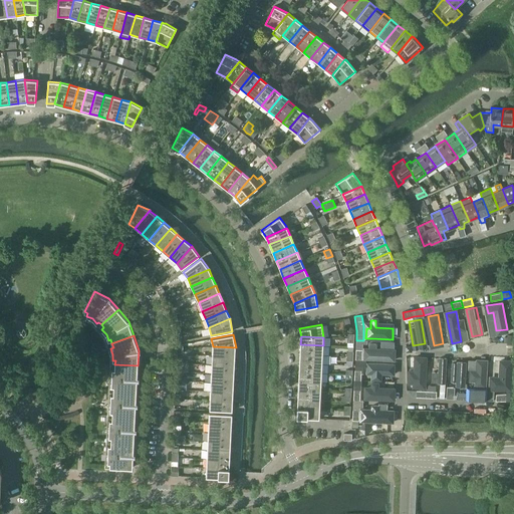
[(323,345),(300,344),(300,353),(322,354),(323,345)]
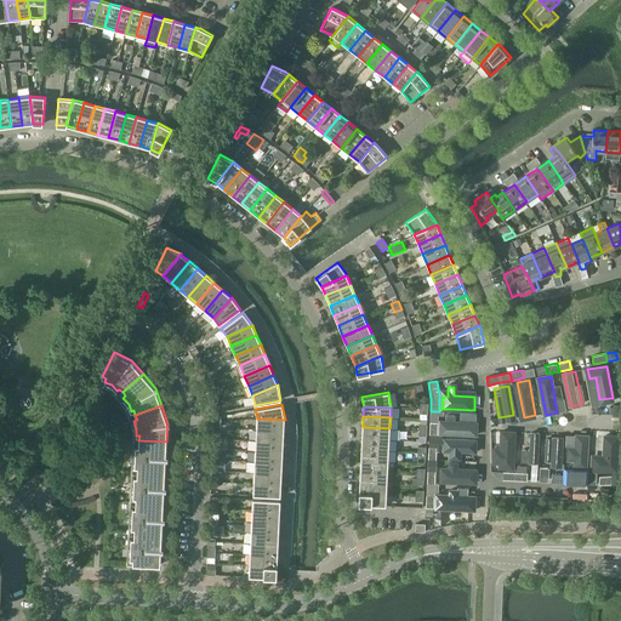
[(257,419),(256,429),(284,431),(285,420),(257,419)]
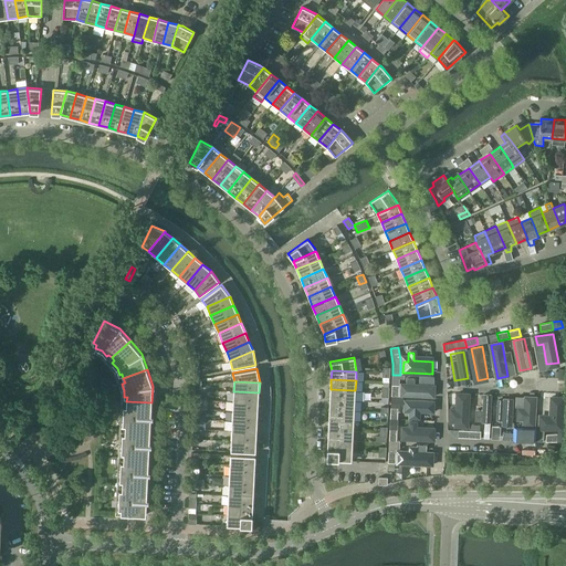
[(404,396),(435,396),(435,383),(404,383),(404,396)]
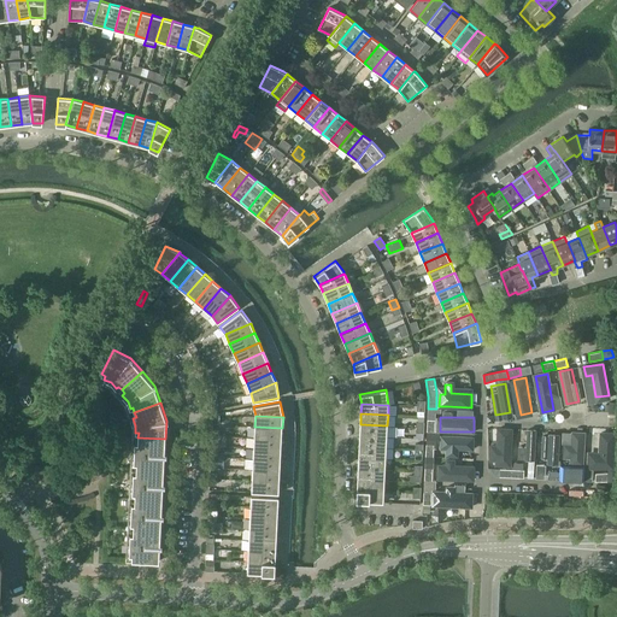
[(387,436),(387,425),(360,424),(359,435),(387,436)]
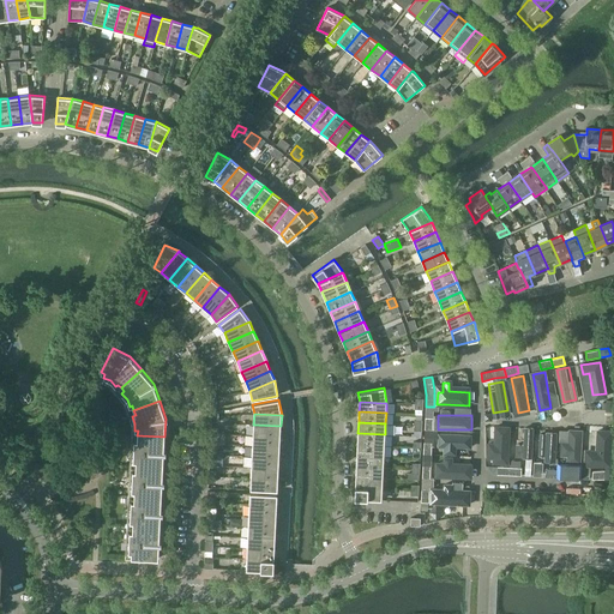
[(281,426),(253,425),(253,435),(281,437),(281,426)]
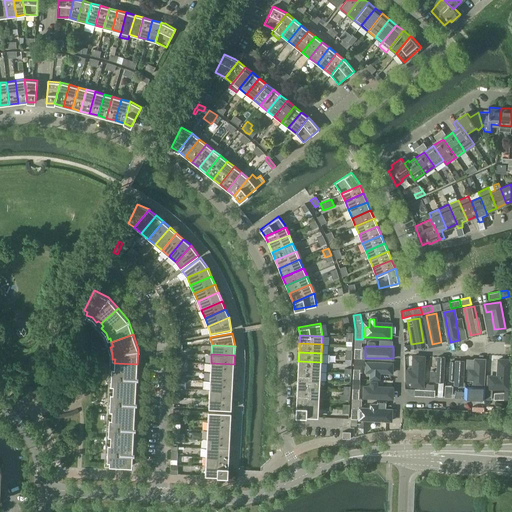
[(485,383),(486,357),(477,356),(477,364),(471,364),(470,372),(477,372),(476,383),(485,383)]
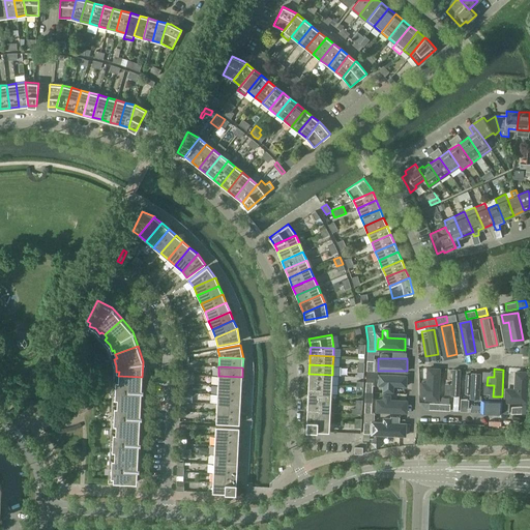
[(526,394),(527,370),(517,369),(516,390),(505,390),(505,401),(512,401),(514,401),(526,402),(526,394)]
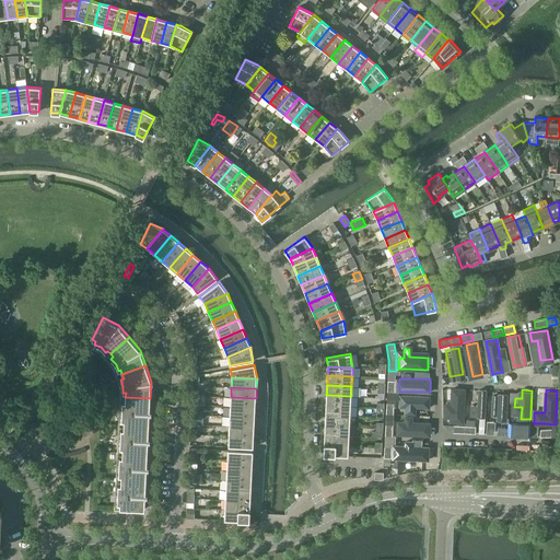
[(452,392),(451,419),(465,419),(466,393),(452,392)]
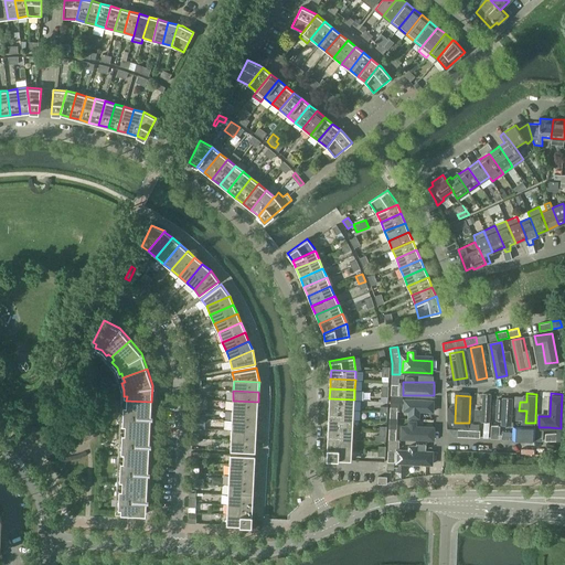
[(491,423),(491,395),(481,395),(482,423),(486,423),(491,423)]
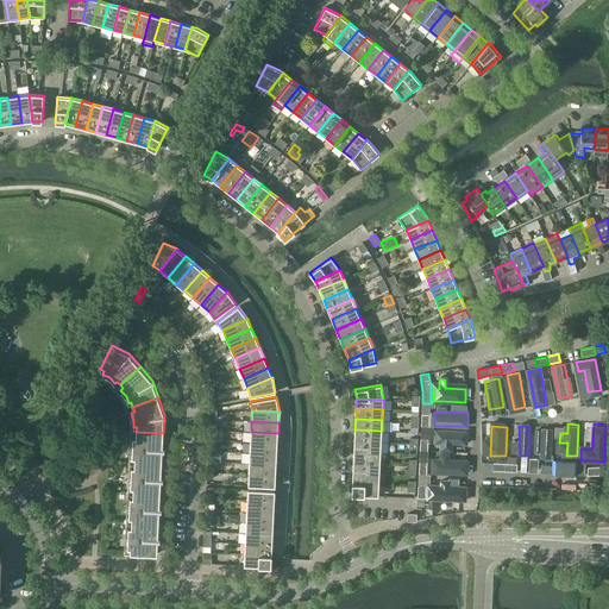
[(428,443),(433,443),(434,427),(429,427),(421,427),(421,438),(428,439),(428,443)]
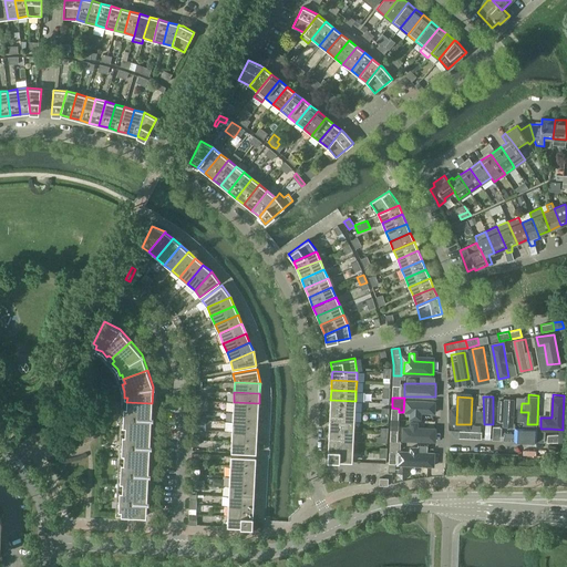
[(433,415),(433,409),(433,400),(404,398),(404,414),(433,415)]
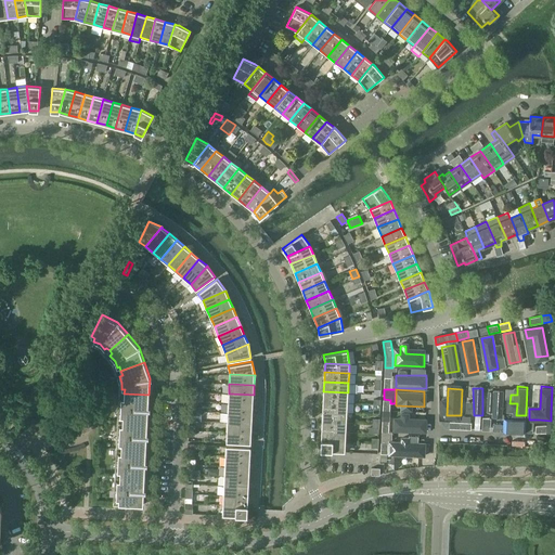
[(503,422),(504,389),(494,389),(494,422),(503,422)]
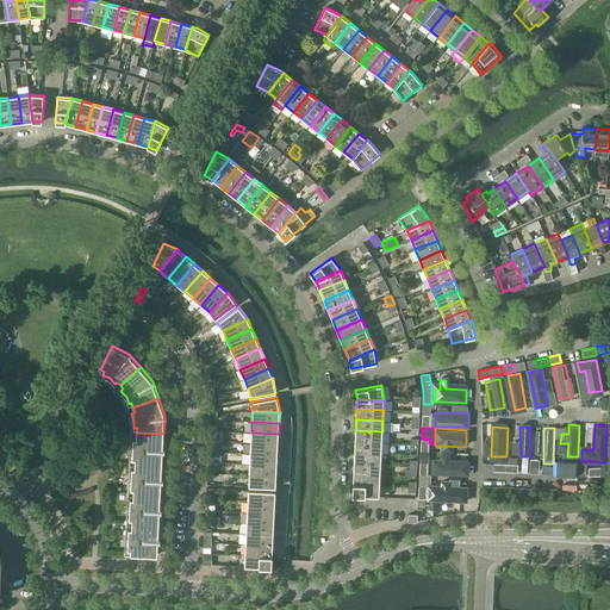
[(355,430),(355,441),(383,442),(383,431),(355,430)]
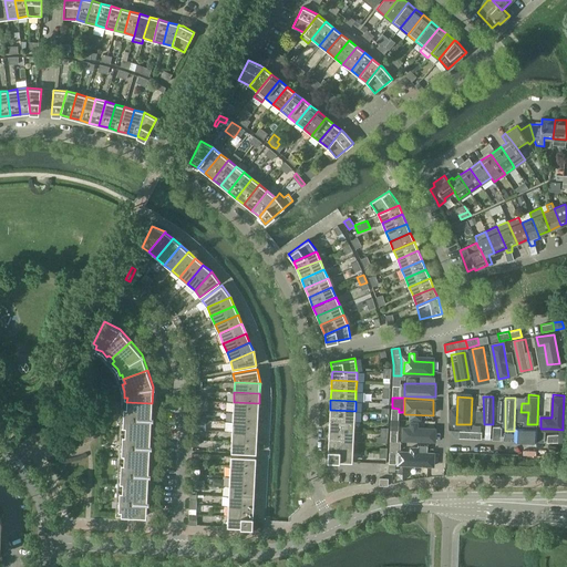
[(151,431),(151,418),(152,403),(126,402),(126,406),(124,406),(123,416),(123,425),(125,426),(125,430),(151,431)]
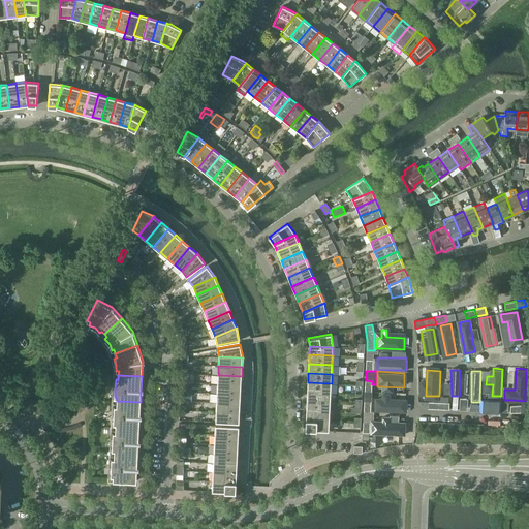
[(241,385),(242,376),(218,375),(217,384),(241,385)]
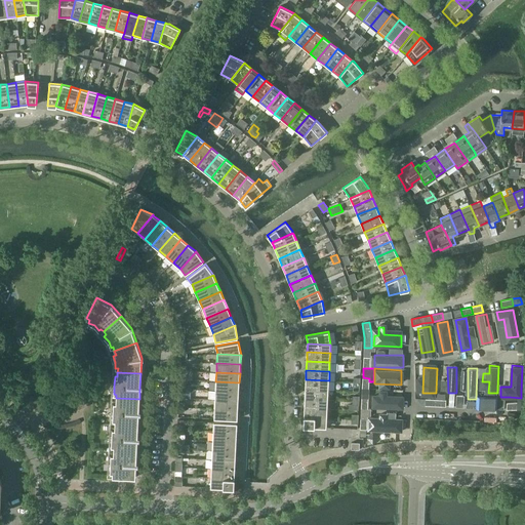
[(328,390),(329,380),(306,379),(306,389),(328,390)]
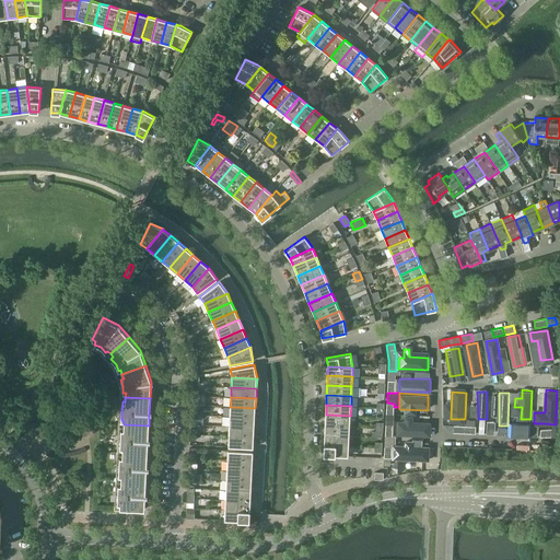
[(230,407),(230,417),(255,418),(255,408),(230,407)]
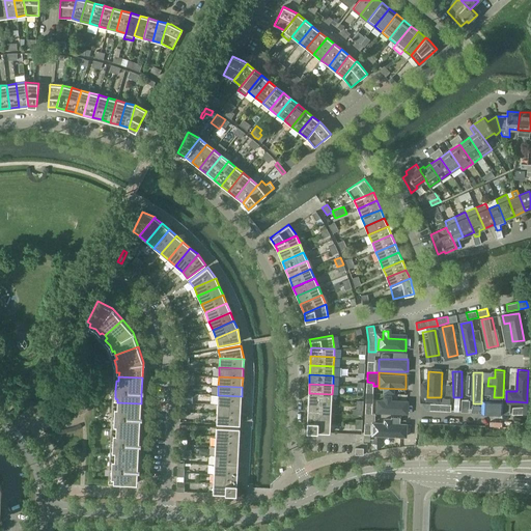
[(332,394),(309,393),(308,402),(332,403),(332,394)]
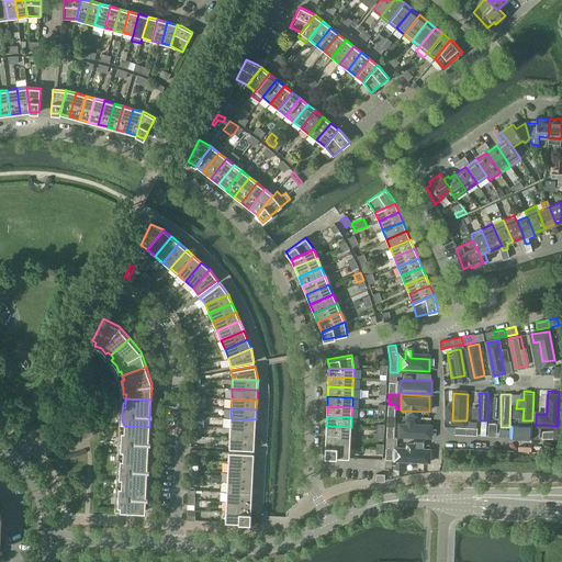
[(396,416),(395,416),(388,416),(386,437),(394,438),(394,427),(395,427),(396,416)]
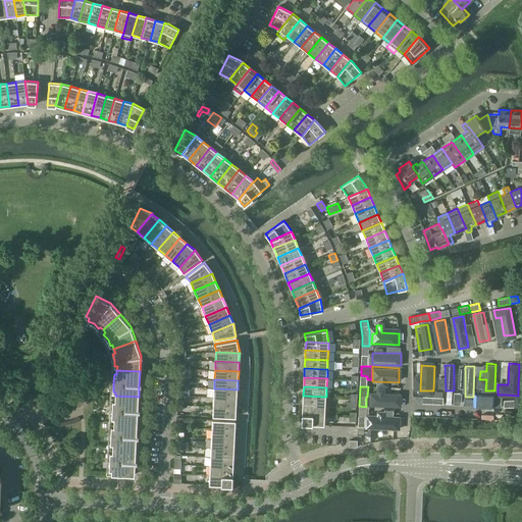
[(370,404),(377,404),(396,405),(397,389),(371,387),(370,404)]
